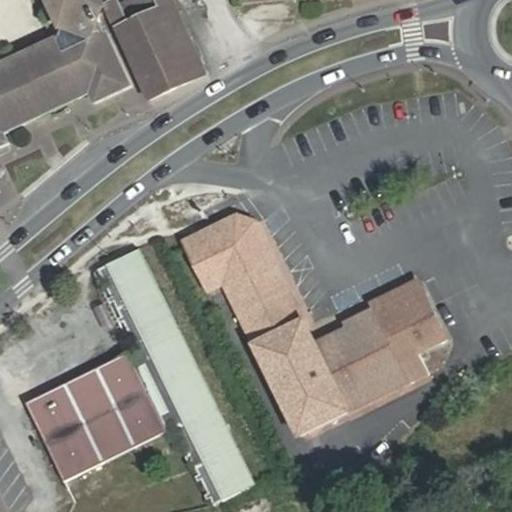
[(0,146),(9,143),(4,132),(91,93),(95,102),(131,85),(108,32),(104,33),(94,12),(105,7),(101,0),(47,0),(58,27),(61,28),(57,39),(0,64),(0,146)]
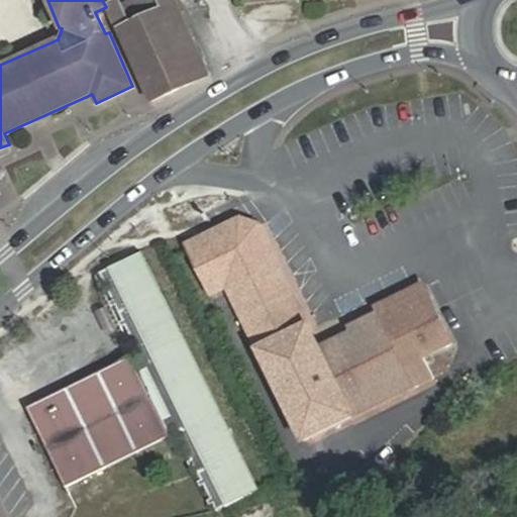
[(169,9),(178,5),(175,0),(130,0),(122,4),(120,1),(108,6),(151,101),(208,76),(187,27),(179,32),(169,9)]
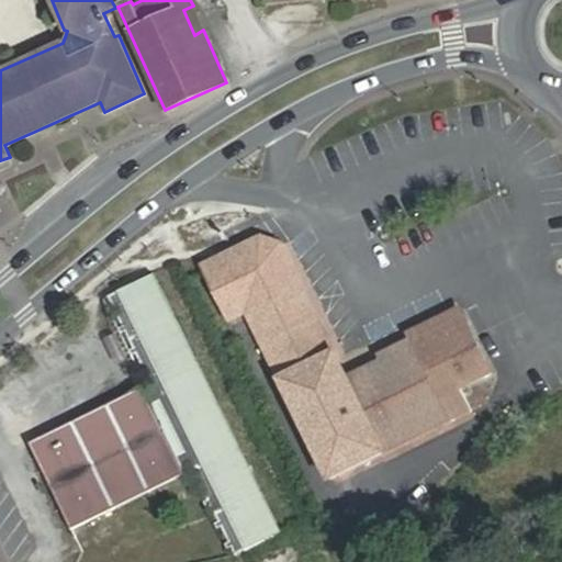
[(203,30),(193,6),(183,10),(194,35),(203,30)]
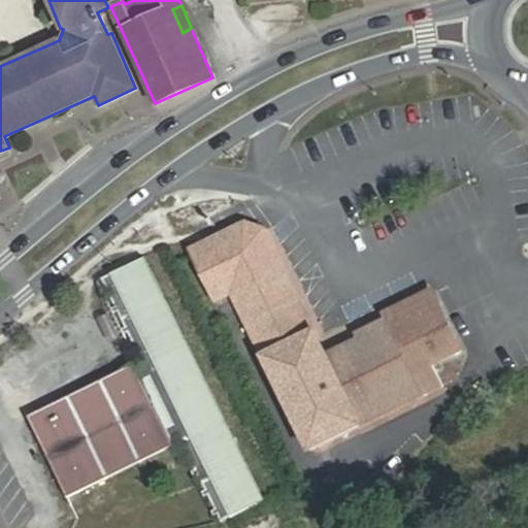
[(189,254),(213,303),(232,294),(310,451),(442,385),(433,366),(461,352),(432,293),(385,318),(387,323),(358,337),(361,342),(333,356),(336,363),(330,366),(301,307),(263,232),(244,226),(189,254)]
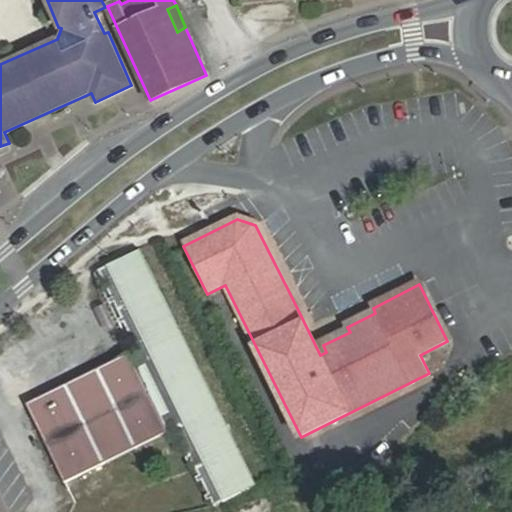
[(214,505),(255,485),(140,250),(99,270),(140,352),(133,355),(131,352),(29,402),(66,480),(103,462),(95,445),(110,438),(117,438),(124,437),(131,434),(137,431),(143,426),(147,421),(159,416),(169,412),(174,422),(214,505)]
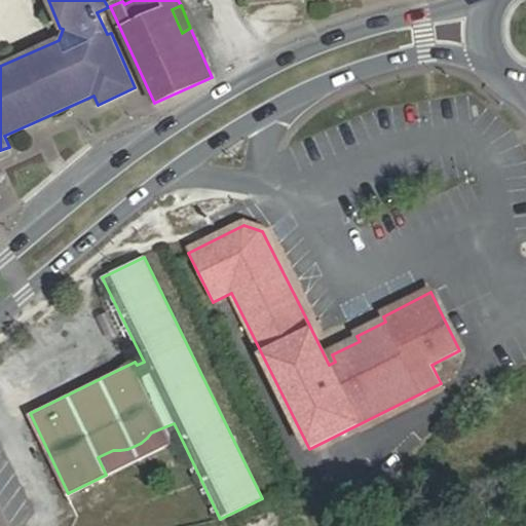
[(174,423),(163,427),(168,438),(173,437),(179,434),(174,423)]
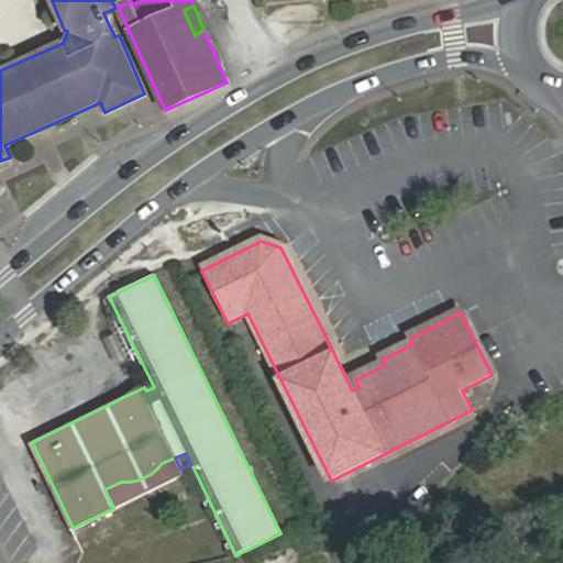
[(187,472),(185,467),(180,468),(175,457),(162,463),(157,468),(151,474),(144,477),(136,481),(129,482),(121,482),(105,489),(113,508),(187,472)]
